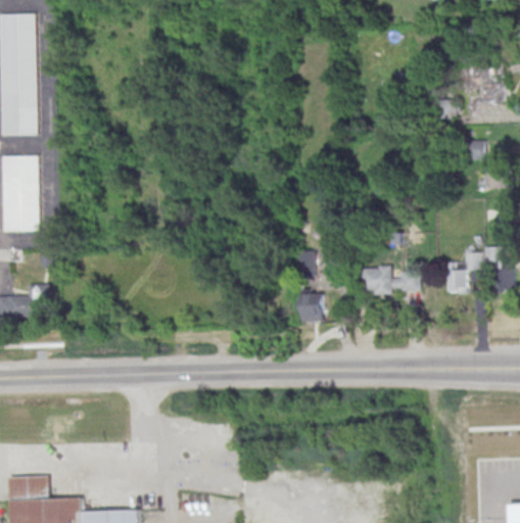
[(0,15),(36,14),(38,135),(1,136),(0,76),(0,15)]
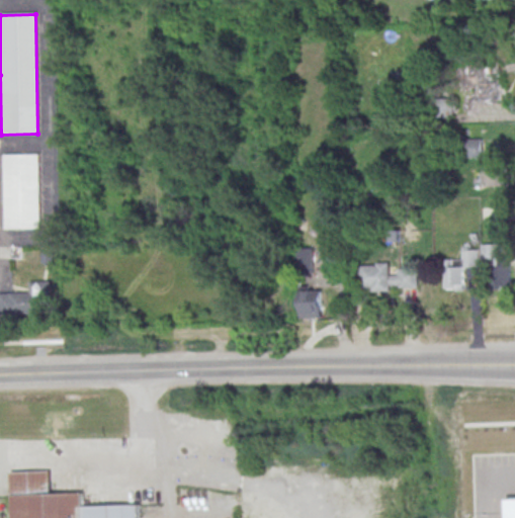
[(501,101),(501,80),(482,80),(482,68),(465,68),(465,101),(501,101)]
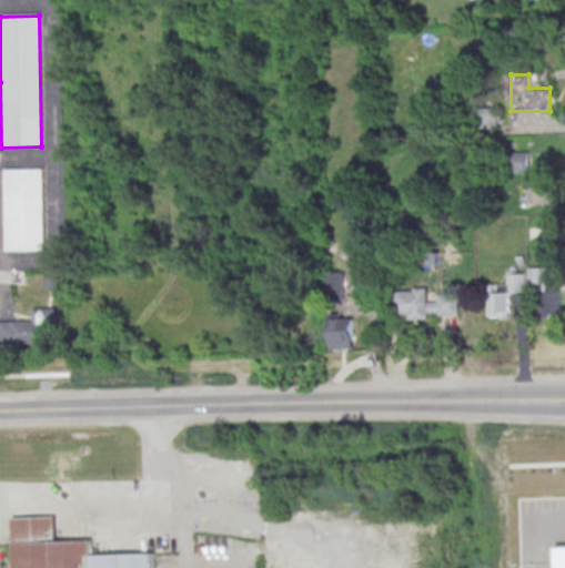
[(525,152),(508,152),(508,172),(525,172),(525,152)]
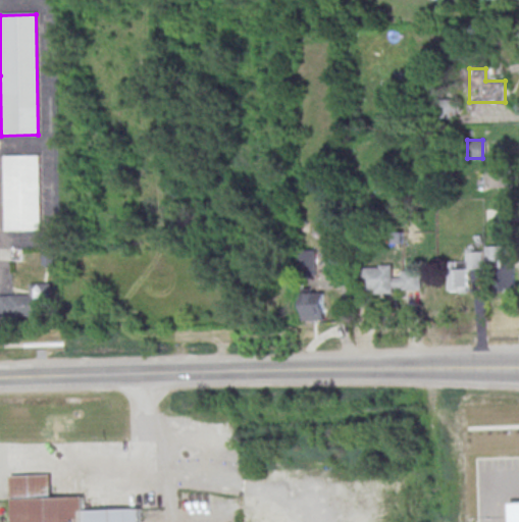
[(2,156),(38,156),(39,231),(3,231),(2,156)]
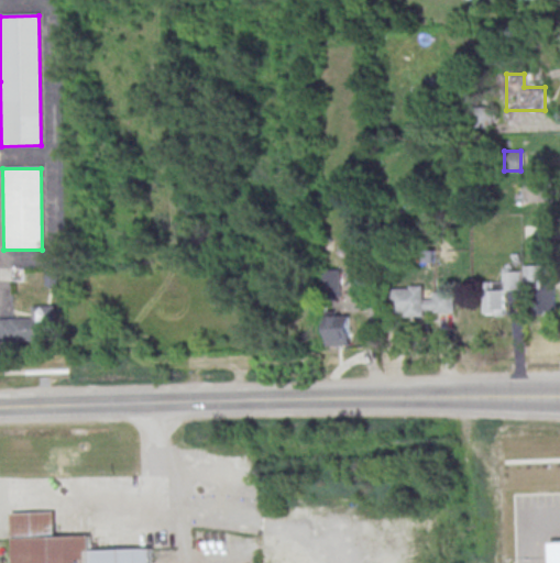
[(545,178),(517,178),(517,202),(545,202),(545,178)]
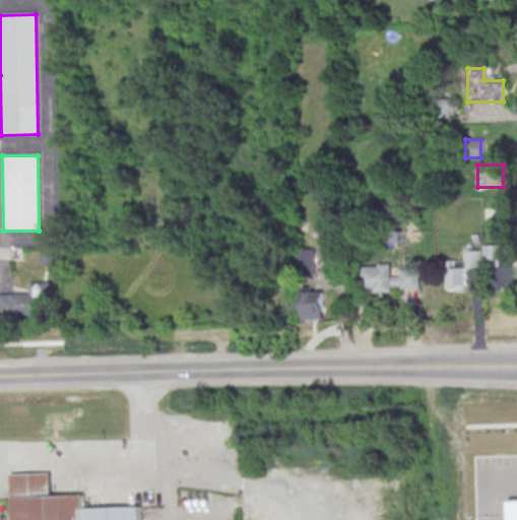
[(510,257),(500,257),(500,245),(482,245),(483,289),(511,288),(510,257)]
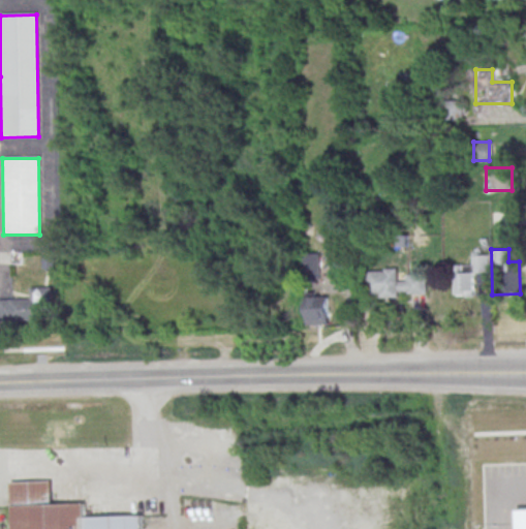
[(452,266),(452,296),(471,296),(471,273),(483,273),(483,256),(470,256),(470,266),(452,266)]
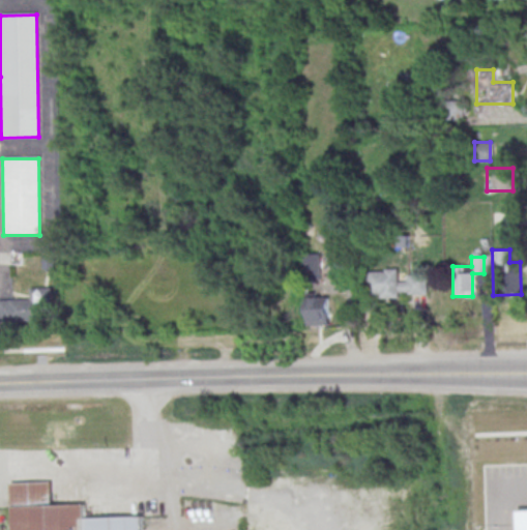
[(425,295),(425,276),(396,276),(396,269),(367,269),(368,296),(425,295)]
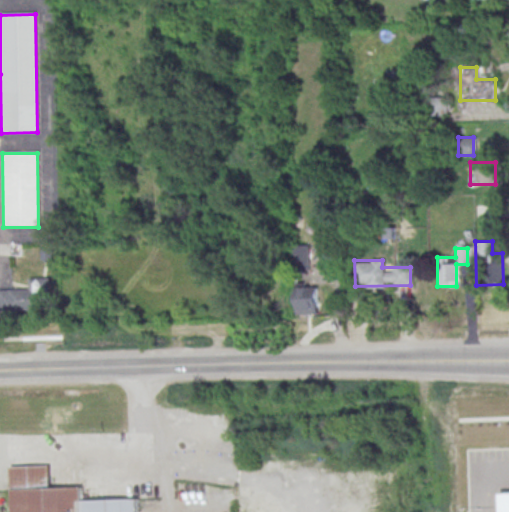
[(0,290),(28,290),(27,279),(48,278),(49,299),(42,300),(42,311),(0,312),(0,290)]
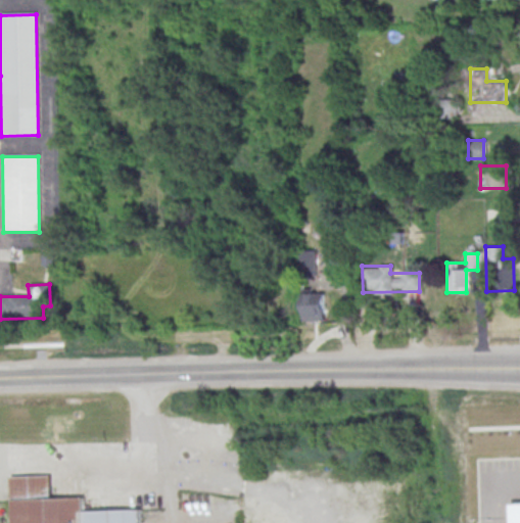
[(323,321),(323,293),(300,293),(300,321),(323,321)]
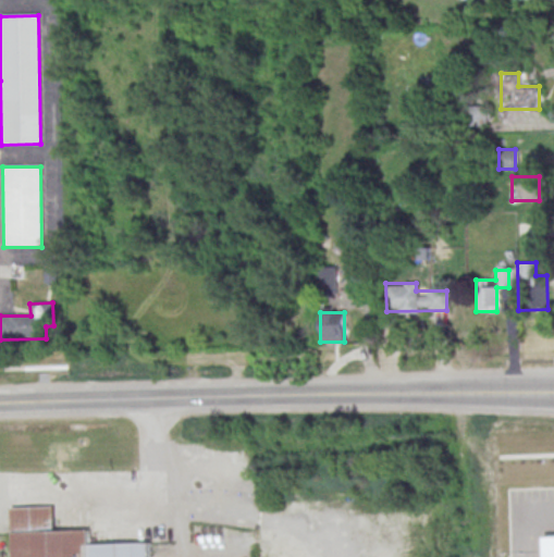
[(10,509),(11,556),(149,556),(149,543),(87,545),(86,531),(51,532),(51,507),(10,509)]
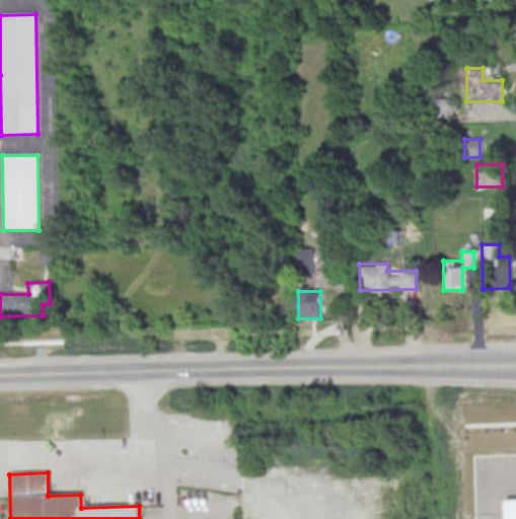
[(505,518),(505,501),(515,500),(515,518),(505,518)]
